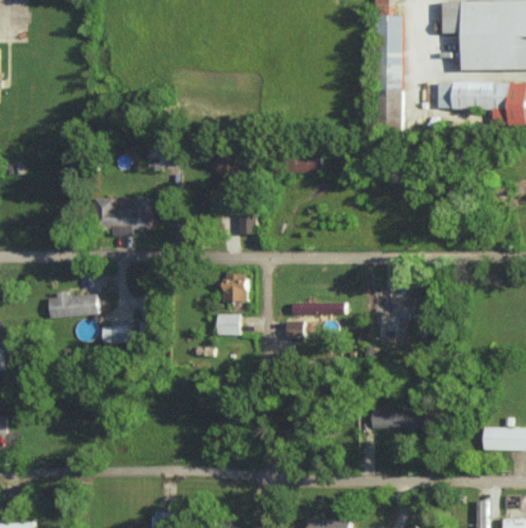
[(375,0),(391,0),(391,18),(375,18),(375,0)]
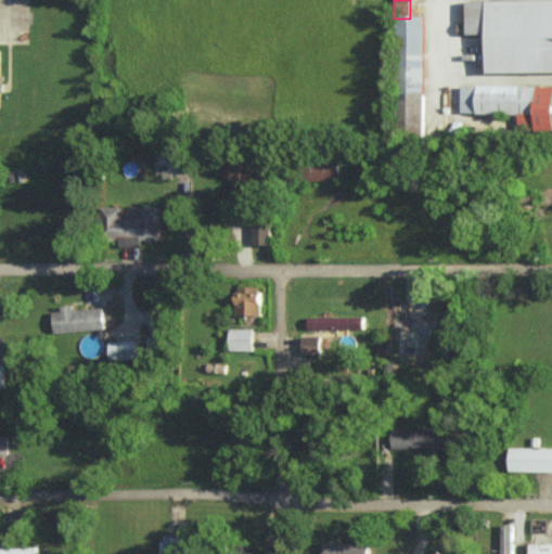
[(465,3),(551,2),(551,75),(484,76),(483,36),(465,36),(465,3)]
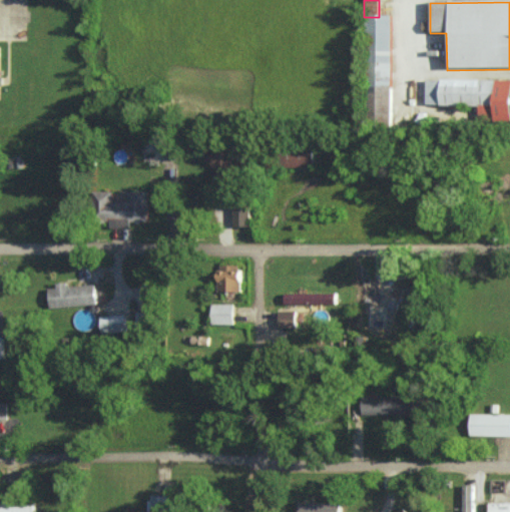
[(362,16),(364,17),(379,17),(391,16),(390,128),(361,127),(362,16)]
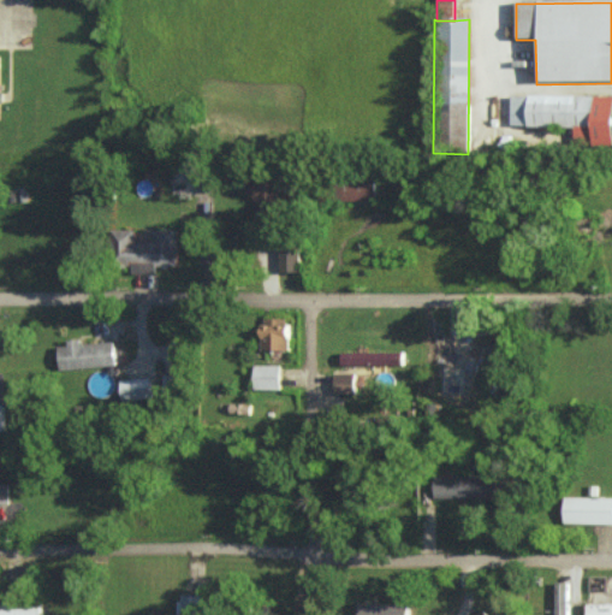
[(611,98),(507,95),(507,126),(575,129),(574,147),(611,148),(611,98)]
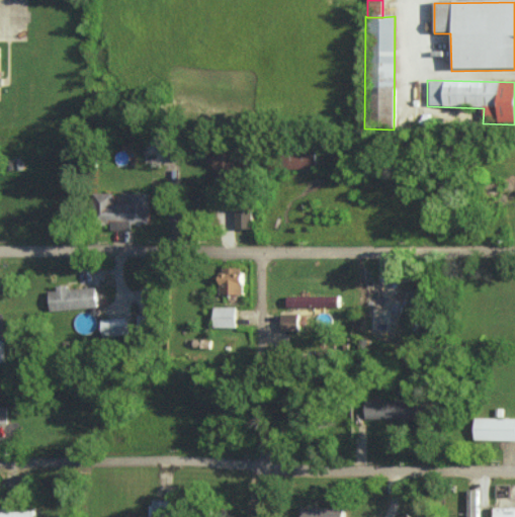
[(205,167),(237,168),(238,149),(206,148),(205,167)]
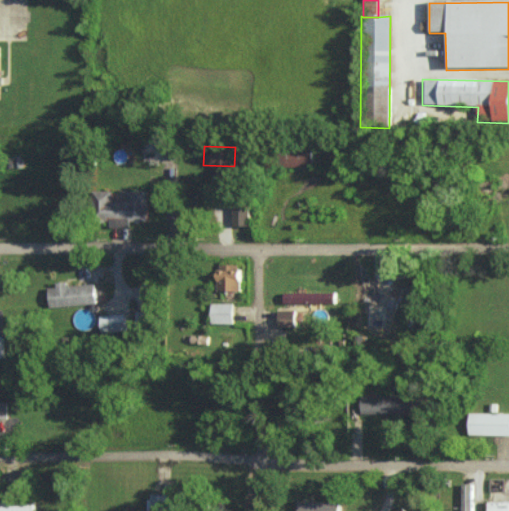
[(309,147),(276,148),(277,167),(310,166),(309,147)]
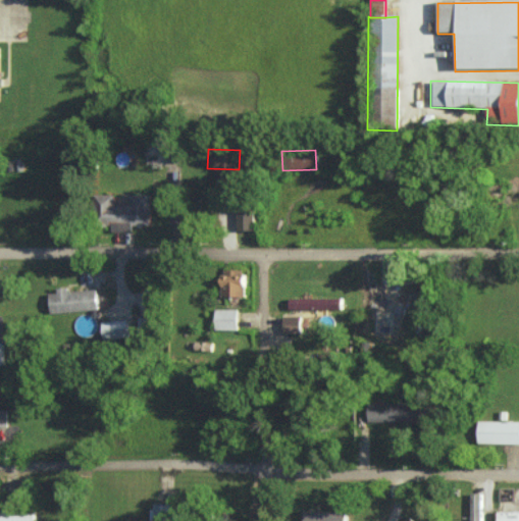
[(147,195),(127,196),(127,204),(111,204),(111,195),(92,195),(92,224),(108,224),(109,231),(130,231),(130,226),(147,226),(147,195)]
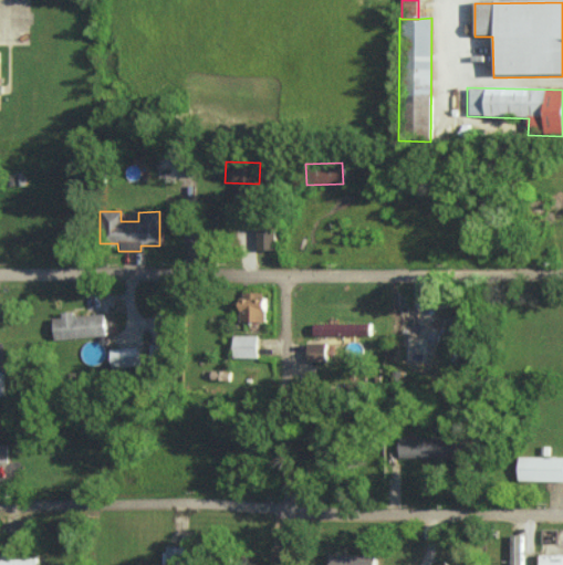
[(272,250),(272,220),(253,221),(254,250),(272,250)]
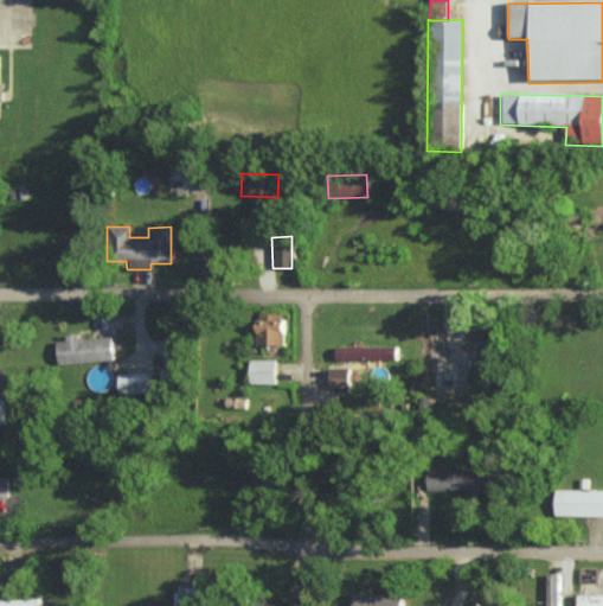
[(254,344),(280,344),(280,313),(254,313),(254,344)]
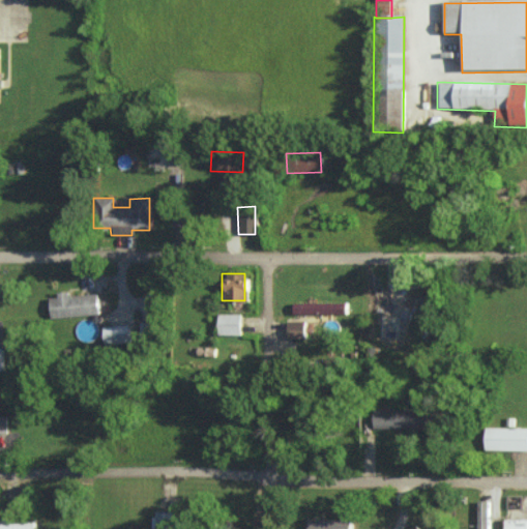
[(95,294),(65,296),(65,294),(47,295),(48,318),(96,316),(95,294)]
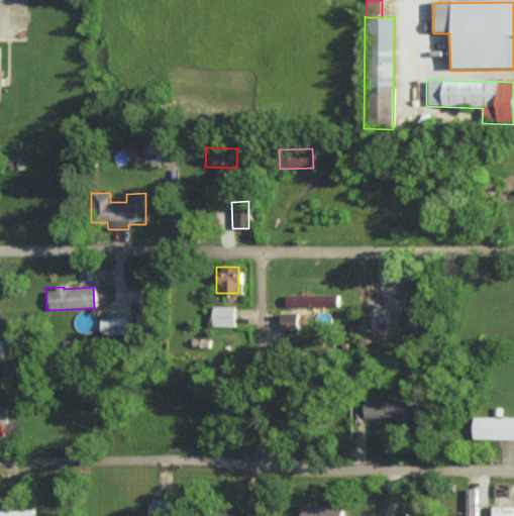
[(335,296),(284,295),(284,306),(334,306),(335,296)]
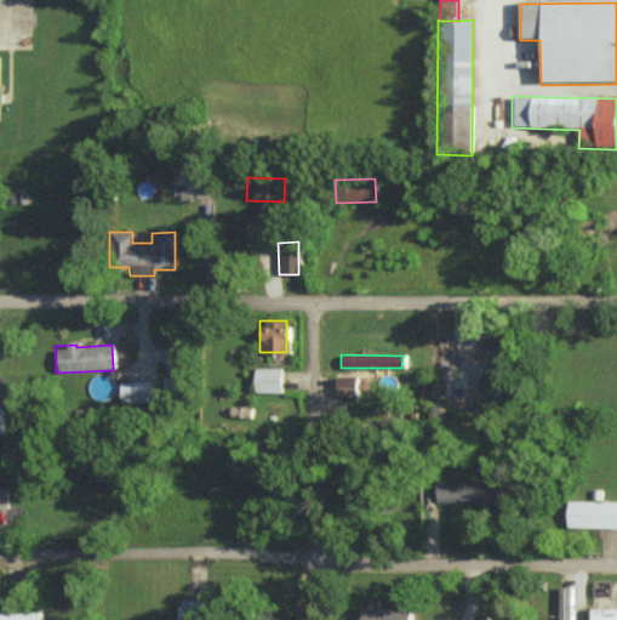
[(279,369),(252,369),(252,393),(279,393),(279,369)]
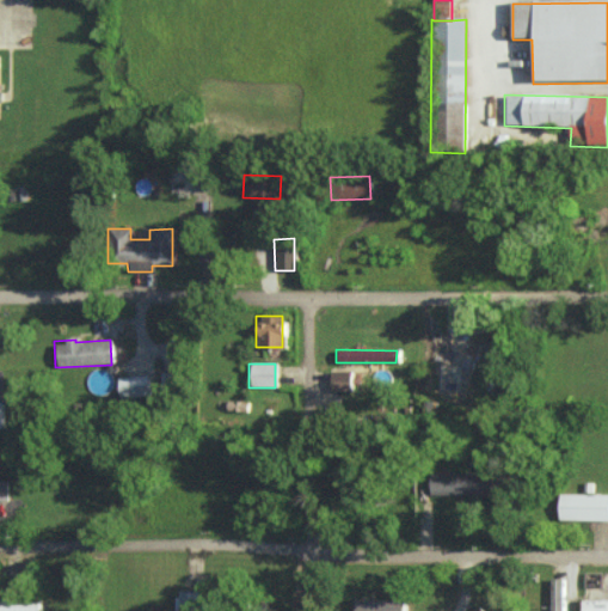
[(434,391),(455,392),(456,366),(435,365),(434,391)]
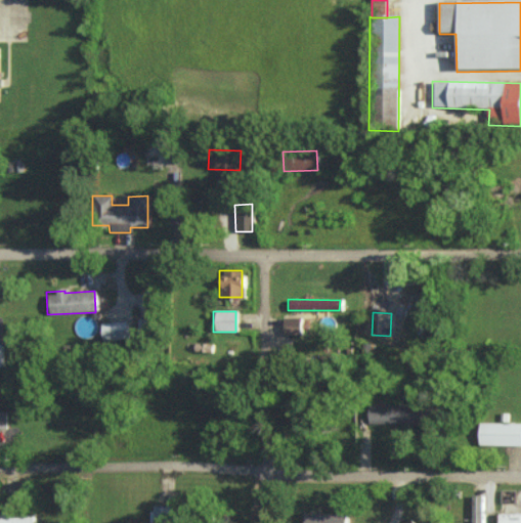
[(299,335),(299,317),(281,317),(281,335),(299,335)]
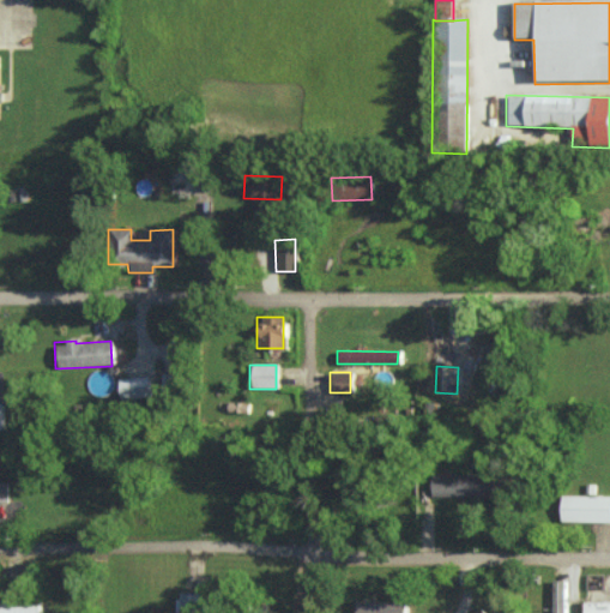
[(148,398),(148,377),(116,378),(118,400),(148,398)]
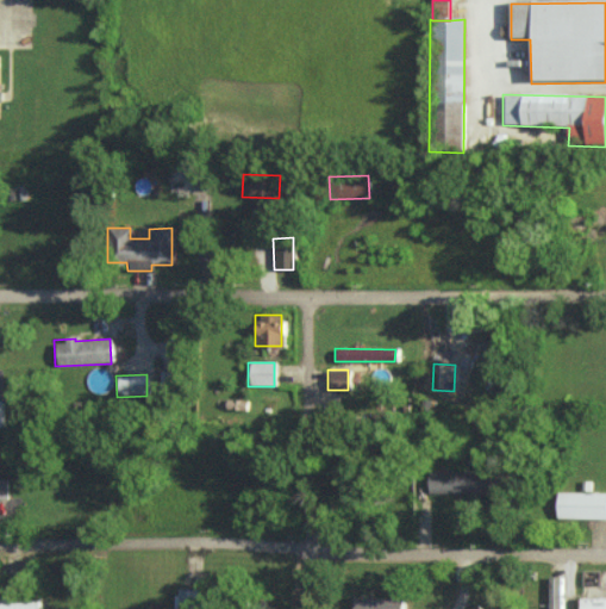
[(224,409),(244,411),(244,403),(224,401),(224,409)]
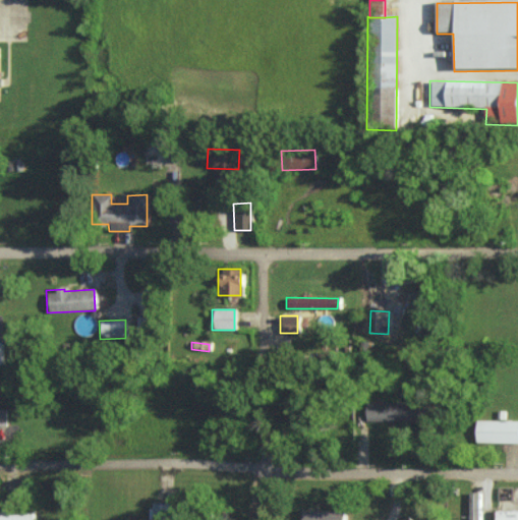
[(364,403),(364,421),(413,420),(413,402),(364,403)]
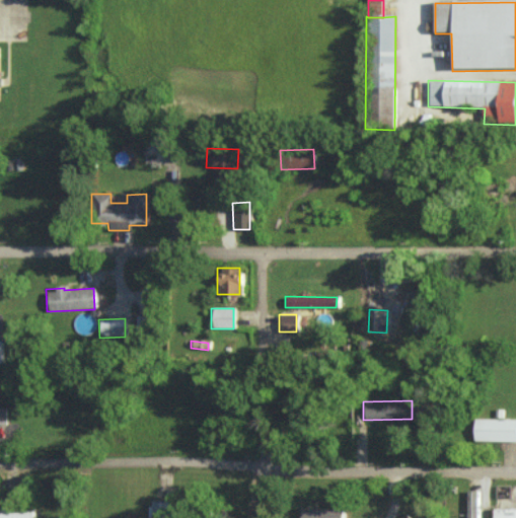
[(515,419),(472,419),(472,441),(515,441),(515,419)]
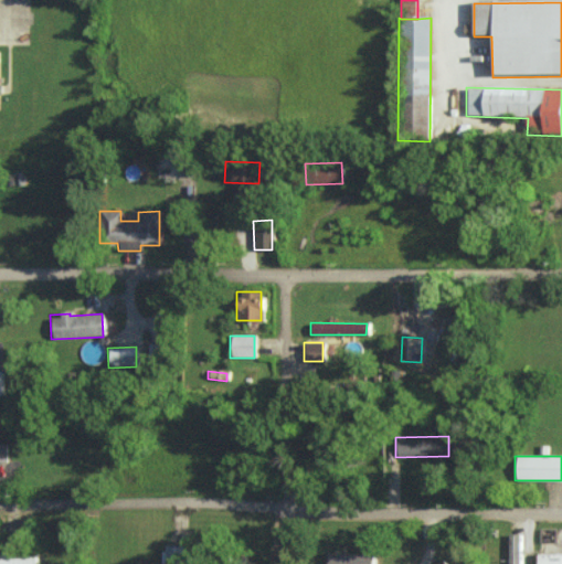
[(518,563),(518,534),(507,534),(506,563),(518,563)]
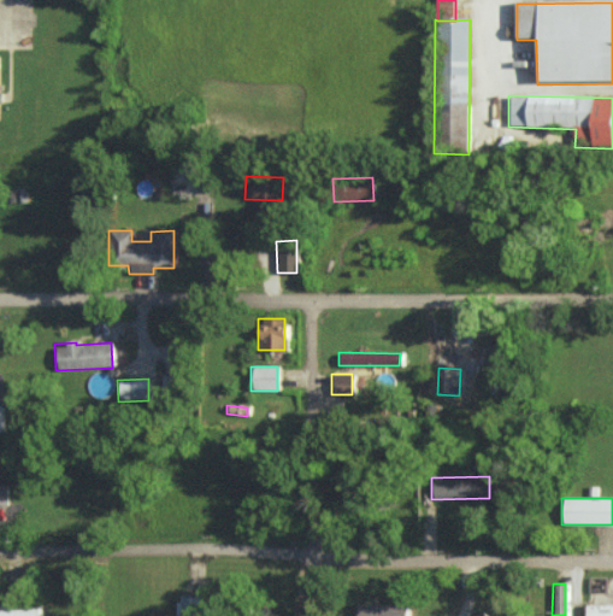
[(198,615),(199,597),(175,597),(175,615),(198,615)]
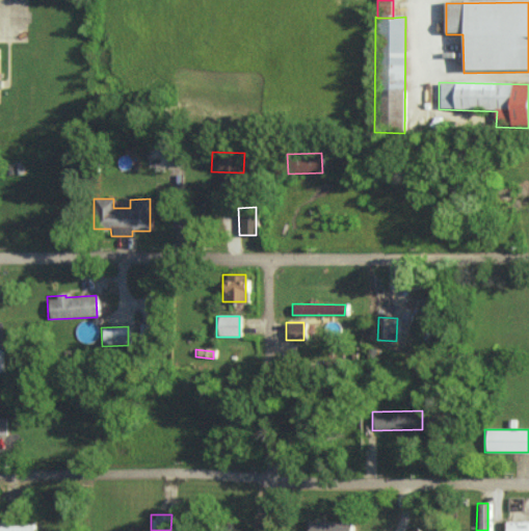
[(33,530),(33,521),(0,521),(0,530),(33,530)]
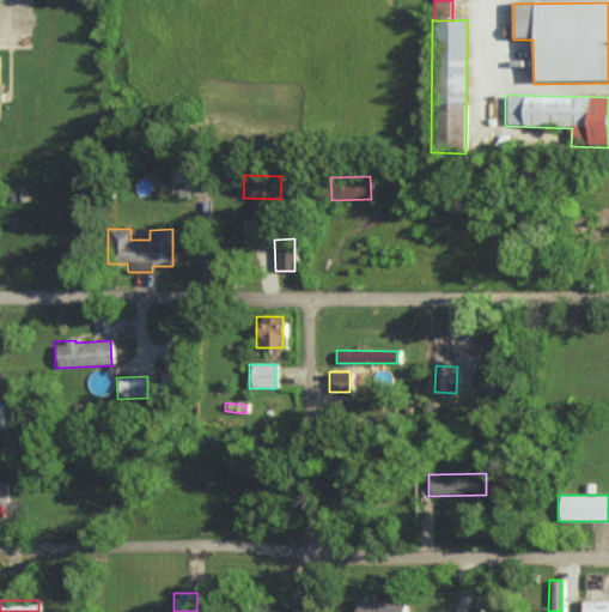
[(352,601),(352,611),(401,611),(401,601),(352,601)]
